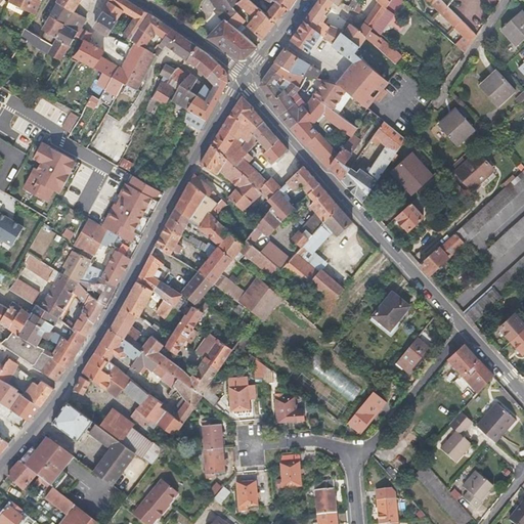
[(44,0),(43,0),(10,0),(10,3),(36,16),(45,1),(44,0)]
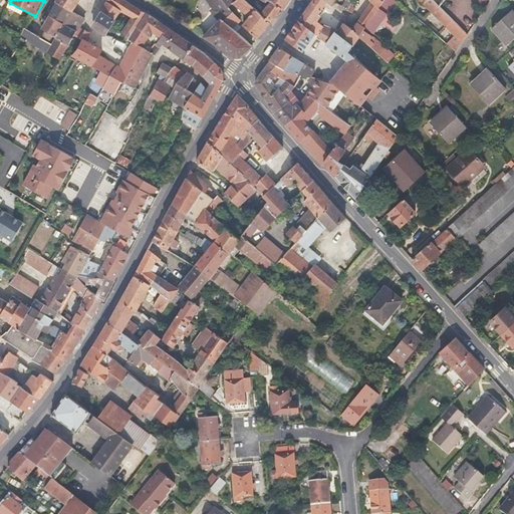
[(79,0),(56,0),(55,2),(71,12),(79,0)]
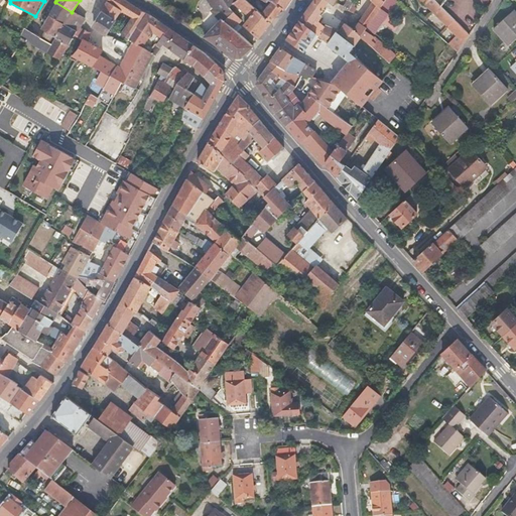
[(124,0),(123,0),(106,0),(108,2),(107,3),(119,10),(132,19),(138,9),(124,0)]
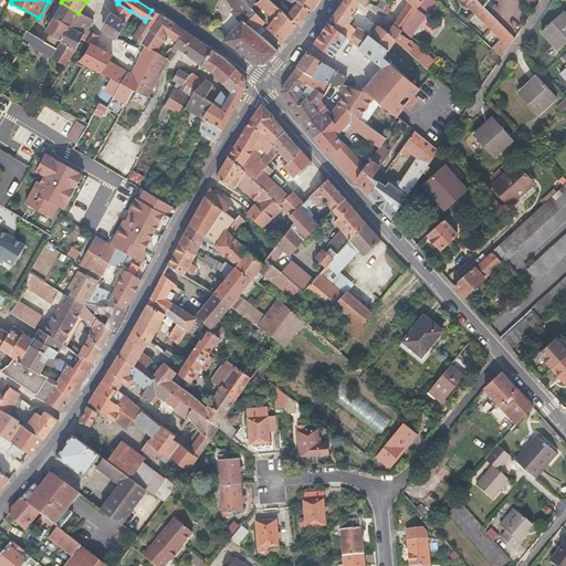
[(296,27),(286,19),(260,0),(253,0),(251,6),(272,21),(265,30),(283,43),(296,27)]
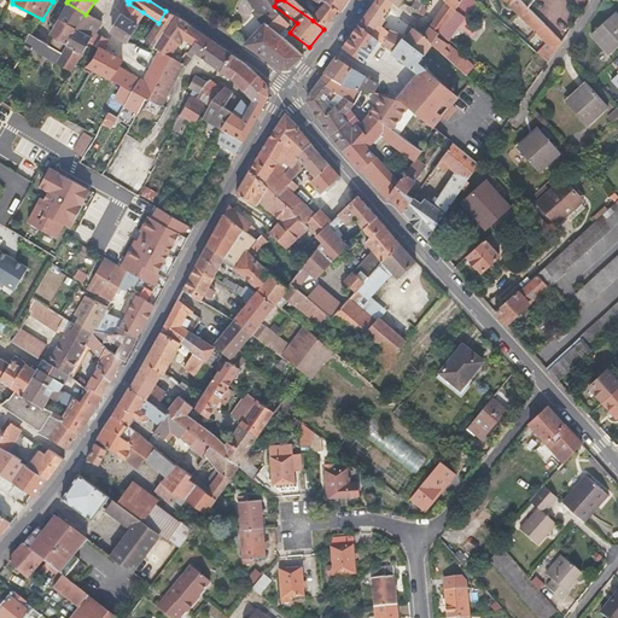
[(347,4),(349,0),(310,0),(318,5),(321,3),(325,5),(325,4),(337,12),(340,13),(347,4)]
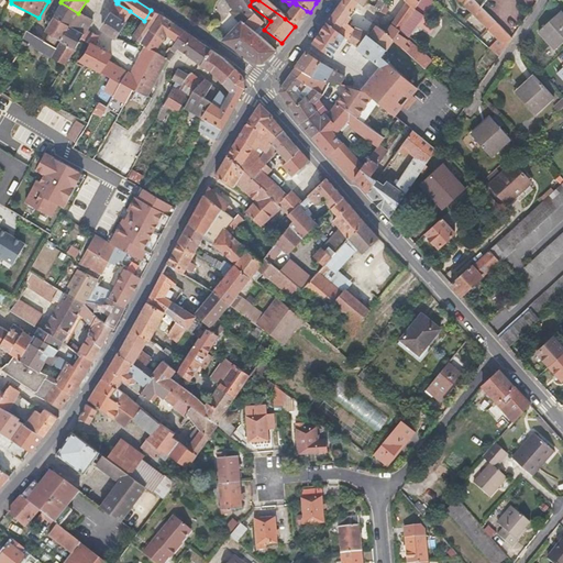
[(353,10),(357,3),(352,0),(343,0),(341,2),(353,10)]
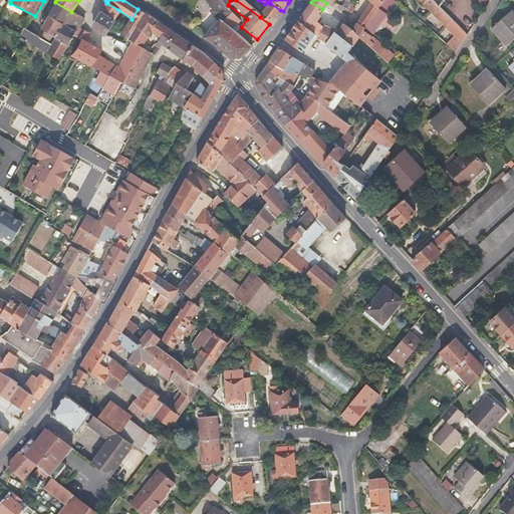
[(365,28),(383,0),(372,0),(360,19),(358,22),(365,28)]
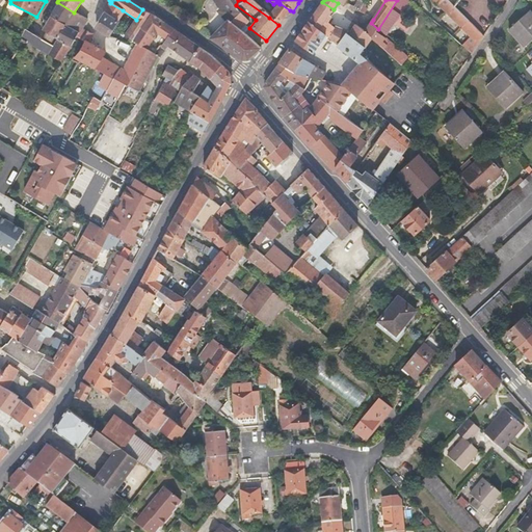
[(387,35),(410,0),(397,0),(378,29),(387,35)]
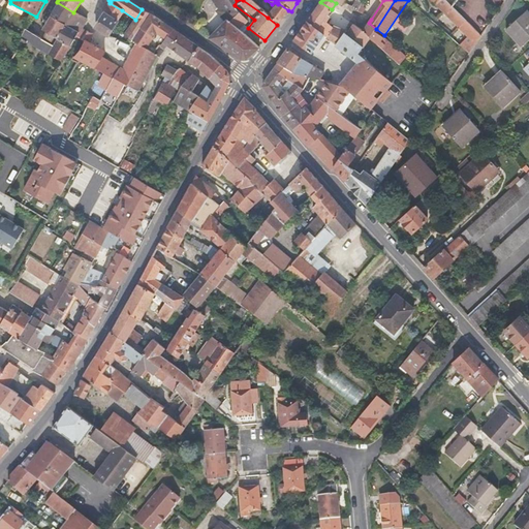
[(480,36),(453,8),(443,0),(430,0),(468,37),(464,44),(471,51),(480,36)]
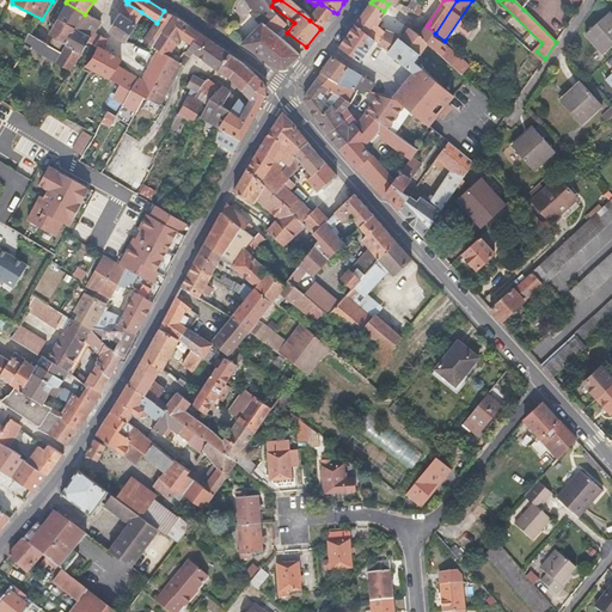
[(77,30),(85,14),(66,2),(60,20),(77,30)]
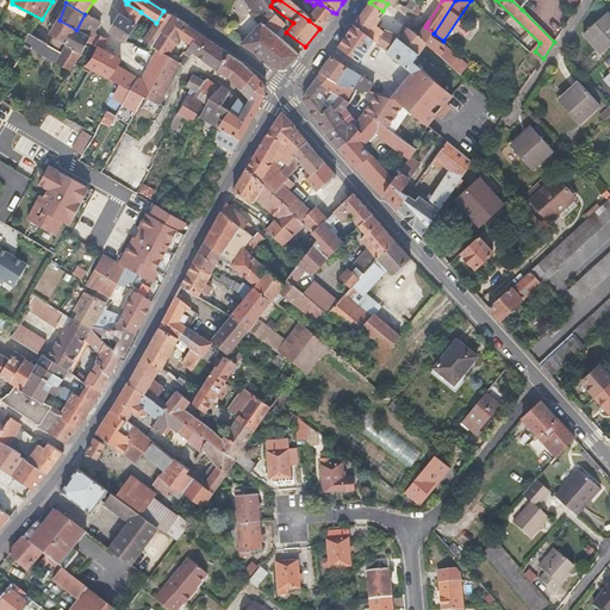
[(398,39),(394,38),(387,36),(379,33),(374,29),(380,19),(379,17),(383,11),(369,2),(353,27),(372,43),(387,55),(398,39)]
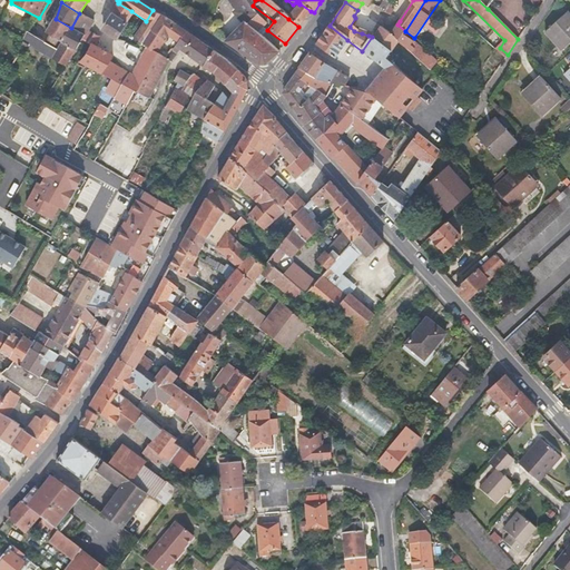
[(127,21),(131,11),(118,3),(112,12),(127,21)]
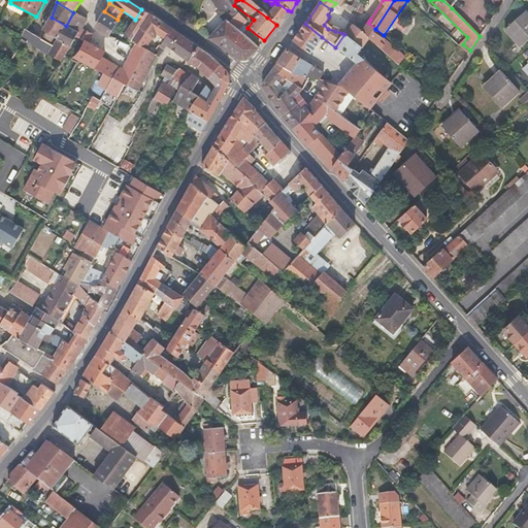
[(281,21),(288,10),(277,3),(277,4),(267,18),(276,25),(281,21)]
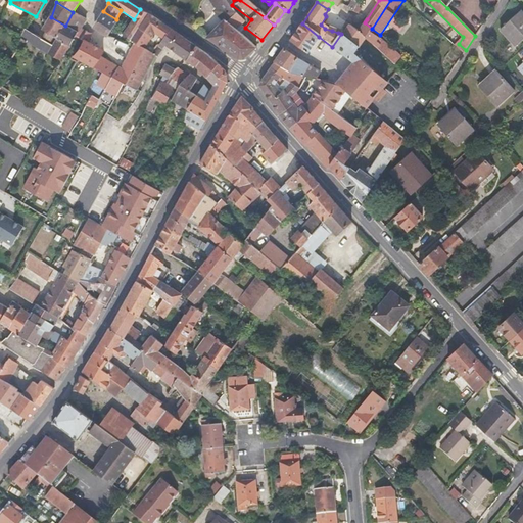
[(255,48),(240,34),(227,22),(232,14),(229,9),(227,7),(221,17),(225,20),(210,42),(231,55),(238,59),(240,59),(242,58),(255,48)]
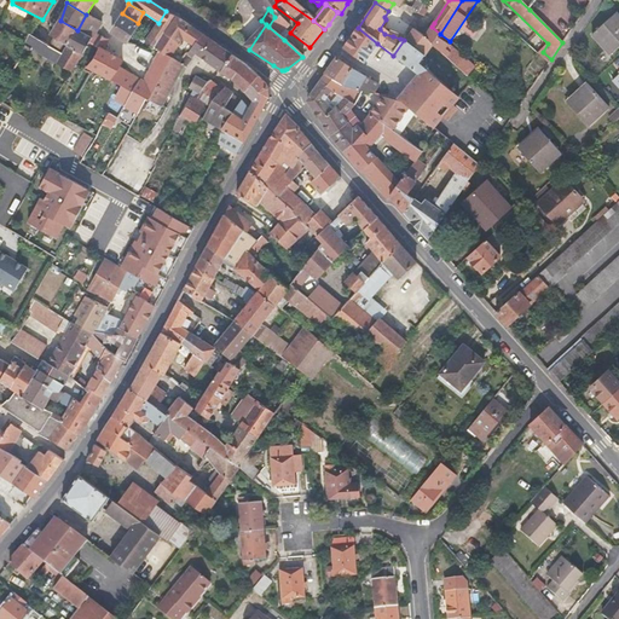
[(173,36),(183,22),(166,11),(158,23),(145,44),(161,53),(173,36)]
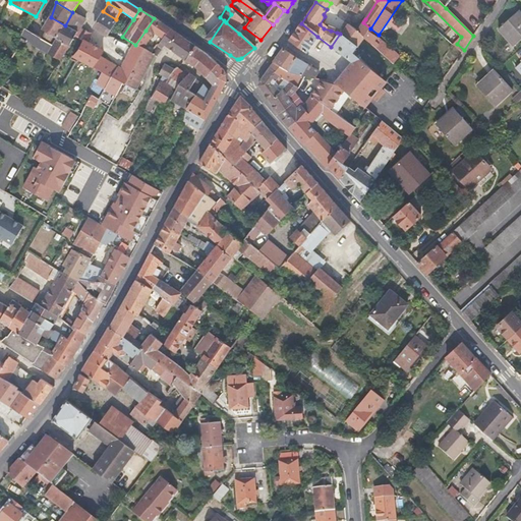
[(115,23),(116,19),(103,11),(100,18),(98,24),(99,30),(112,37),(114,32),(115,23)]
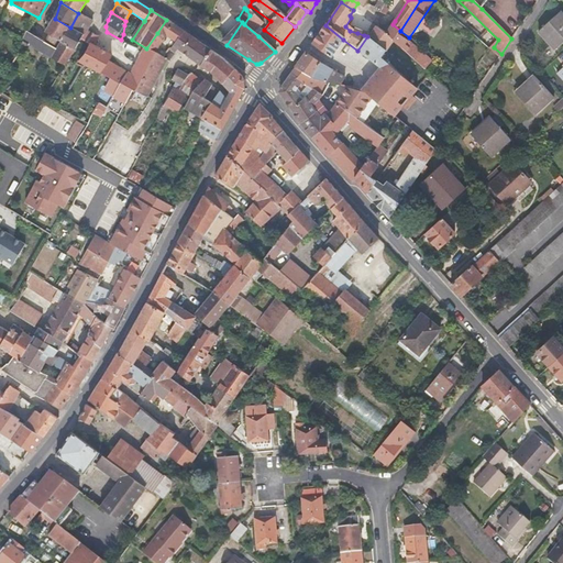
[(83,35),(91,21),(78,13),(70,28),(83,35)]
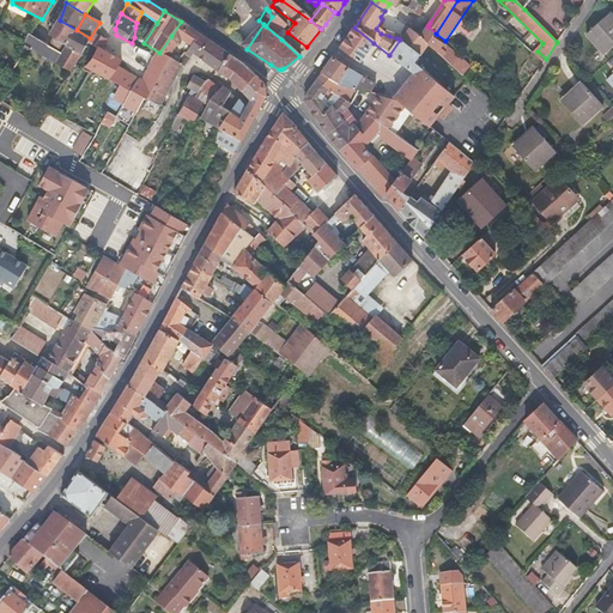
[(604,55),(612,47),(612,19),(608,14),(584,35),(604,55)]
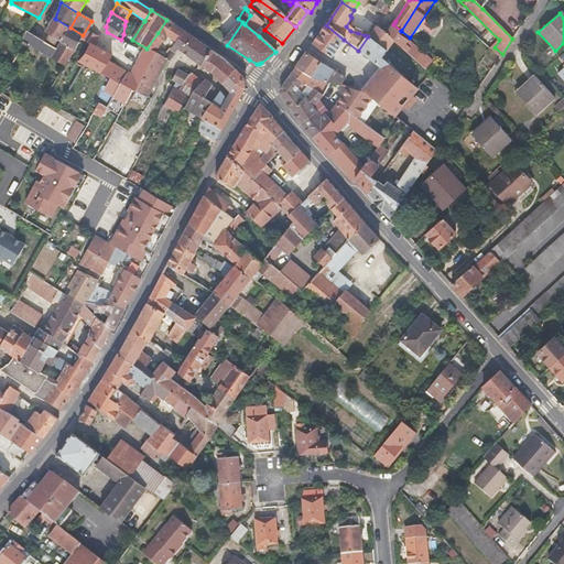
[(261,24),(250,15),(245,24),(259,36),(262,32),(258,29),(261,24)]
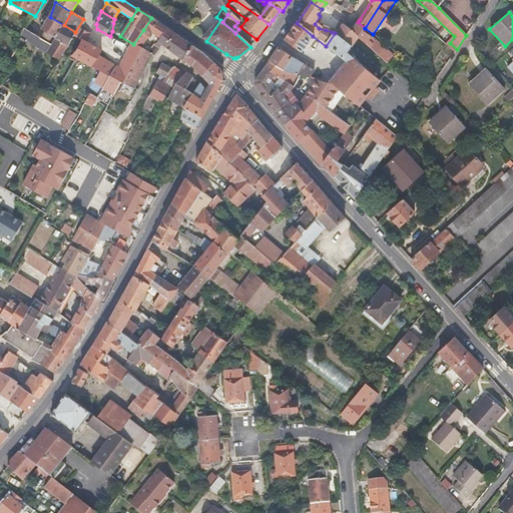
[(67,46),(75,32),(64,25),(50,17),(42,30),(55,38),(67,46)]
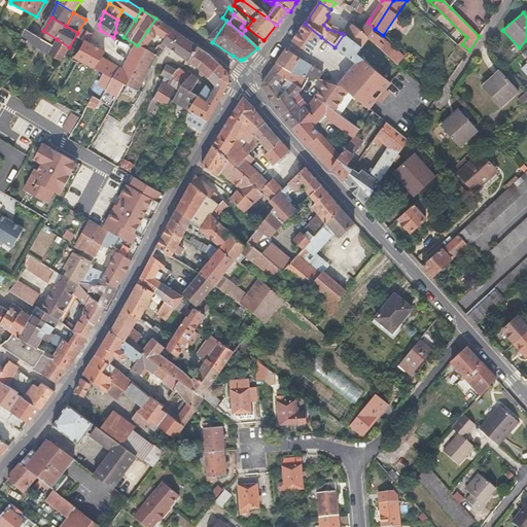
[(155,36),(163,24),(155,19),(147,31),(155,36)]
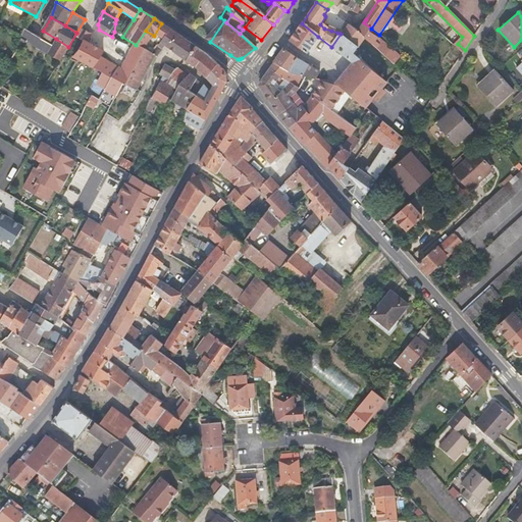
[(392,49),(370,31),(371,29),(364,22),(359,31),(381,52),(386,56),(392,49)]
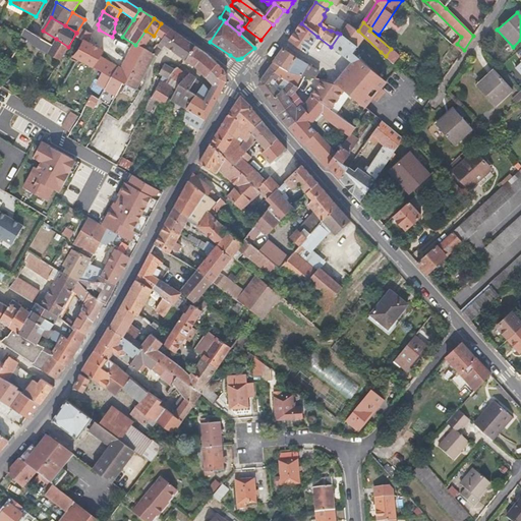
[(156,58),(160,50),(161,51),(164,47),(184,61),(195,47),(181,37),(161,23),(154,36),(150,42),(148,41),(142,49),(124,81),(136,89),(155,57),(156,58)]
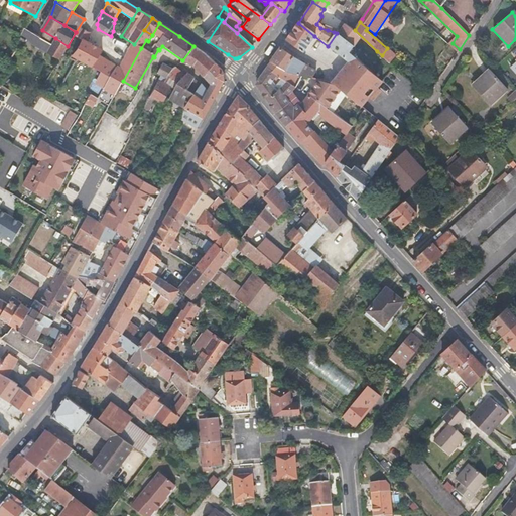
[(303,54),(314,36),(298,23),(285,41),(303,54)]
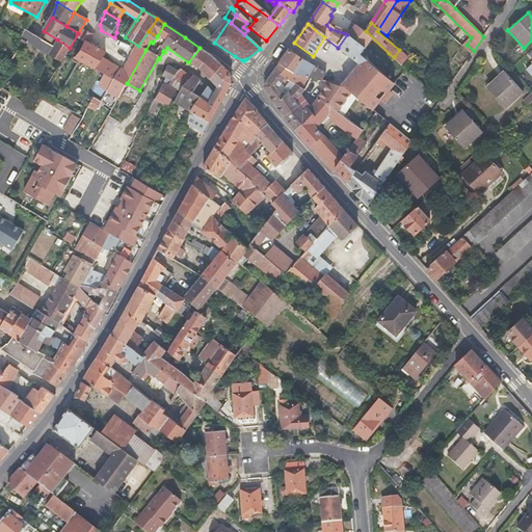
[(358,43),(366,31),(356,25),(348,35),(358,43)]
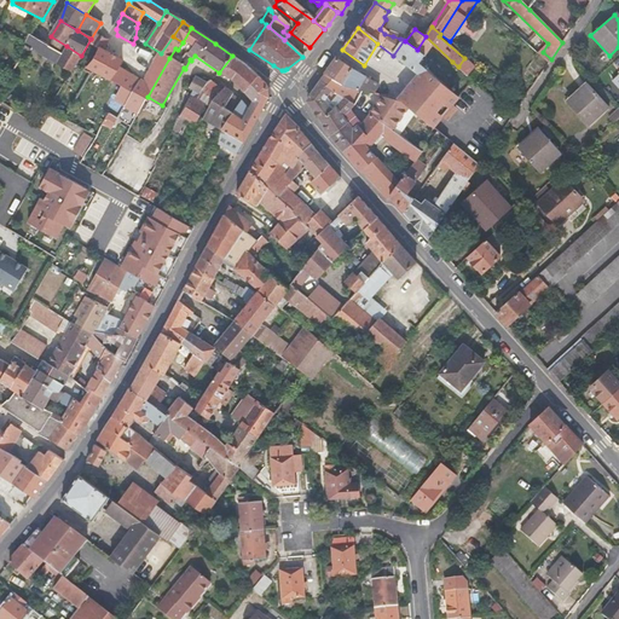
[(70,71),(81,56),(67,46),(62,55),(47,46),(47,44),(30,33),(23,44),(70,71)]
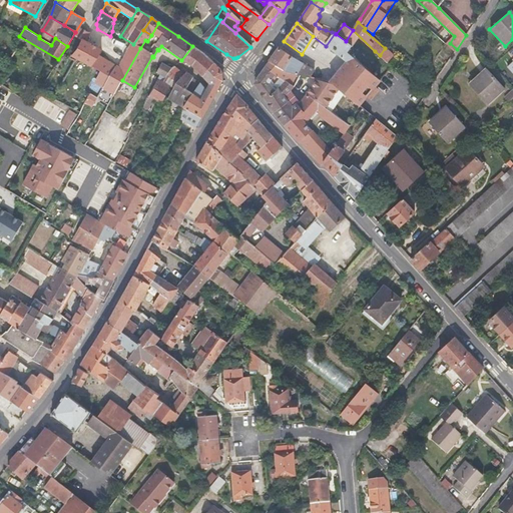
[(84,41),(89,31),(85,29),(79,39),(81,40),(84,41)]
